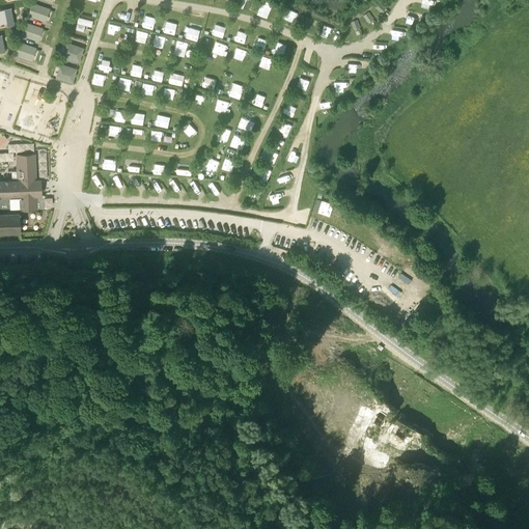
[(9,1),(7,9),(16,11),(18,3),(9,1)]
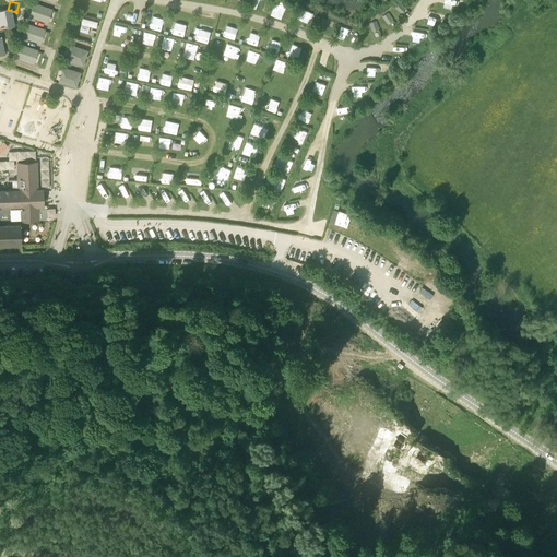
[(27,18),(47,23),(51,9),(33,3),(27,18)]
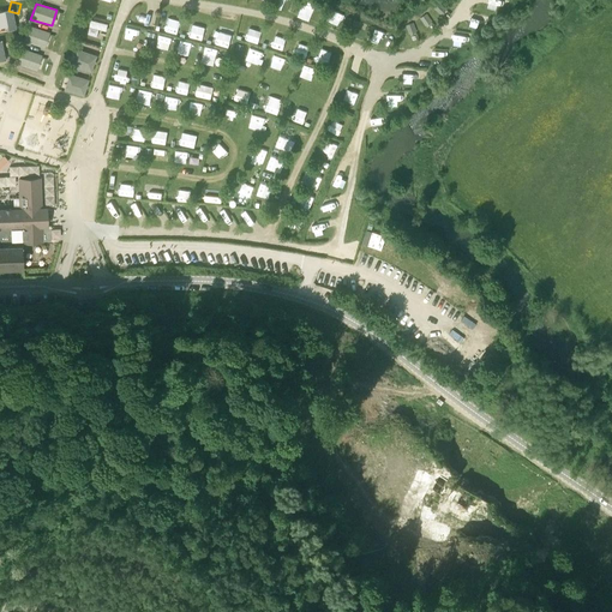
[(329,10),(325,27),(337,29),(340,12),(329,10)]
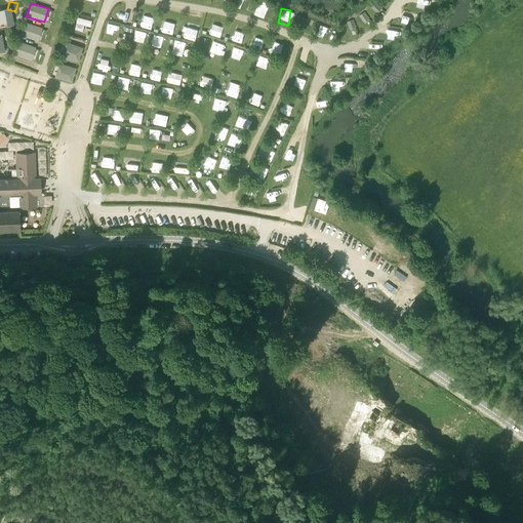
[(139,27),(151,30),(154,18),(143,15),(139,27)]
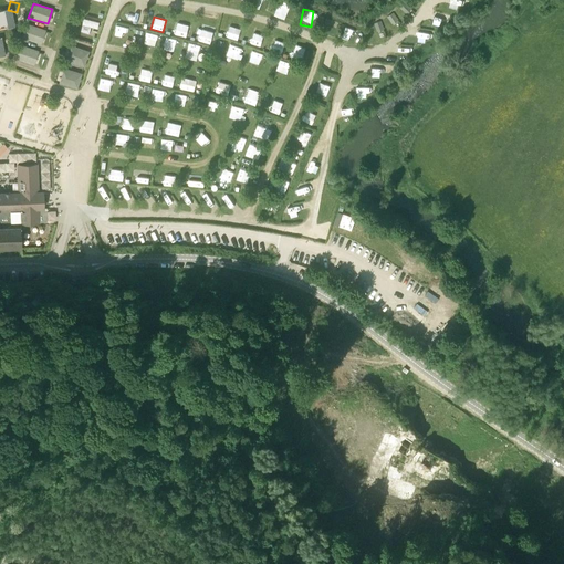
[(91,29),(97,30),(98,22),(83,19),(80,33),(90,34),(91,29)]
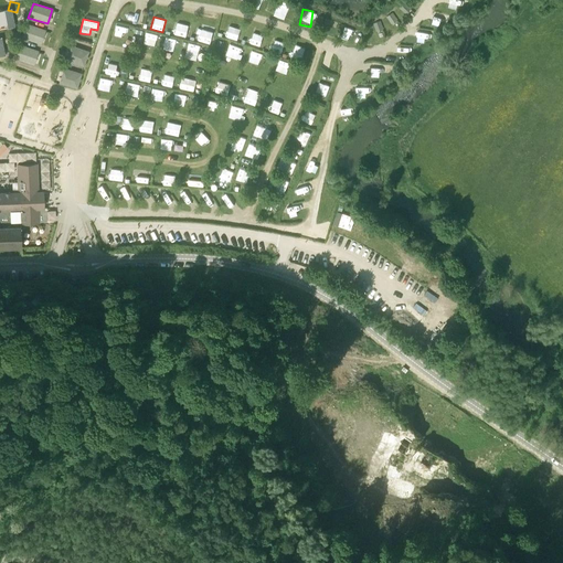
[(0,30),(9,33),(12,24),(2,21),(0,27),(0,30)]
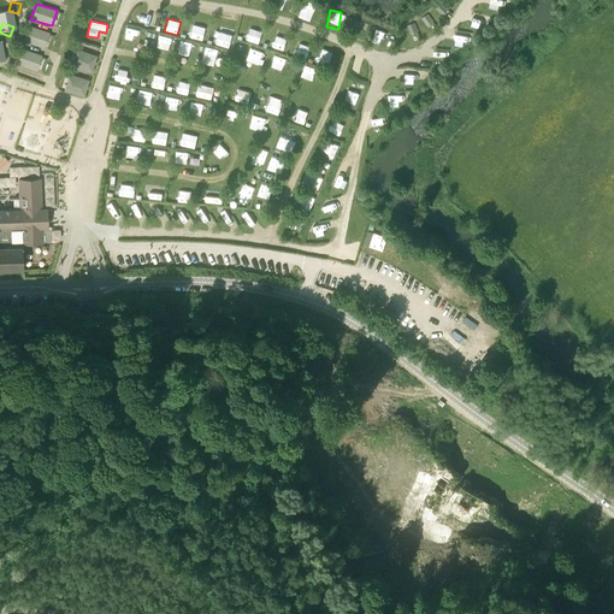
[(189,24),(186,37),(202,42),(206,28),(189,24)]
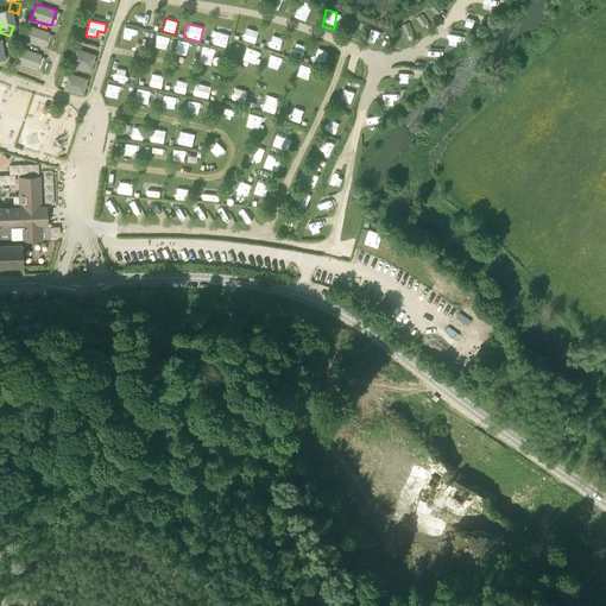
[(45,48),(49,32),(27,26),(23,42),(45,48)]
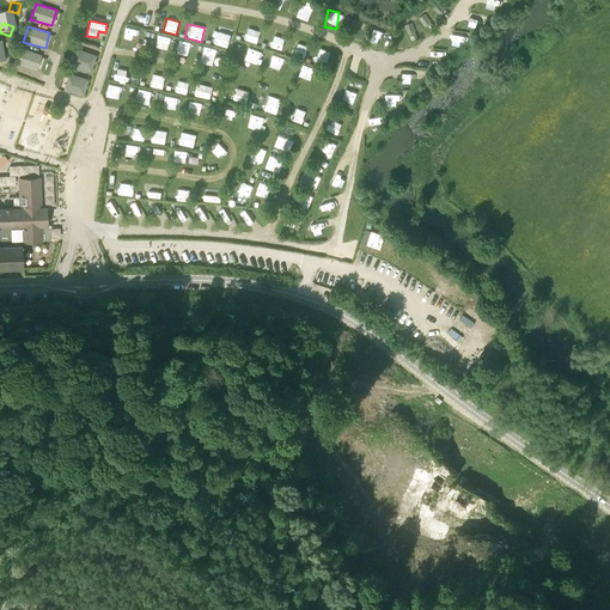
[(226,49),(232,31),(219,26),(213,44),(226,49)]
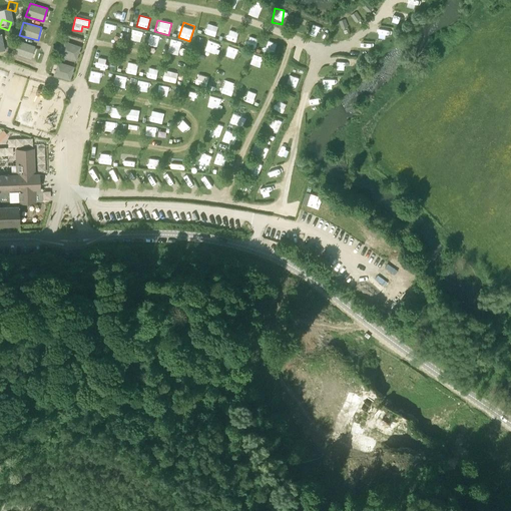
[(102,33),(113,35),(116,26),(105,23),(102,33)]
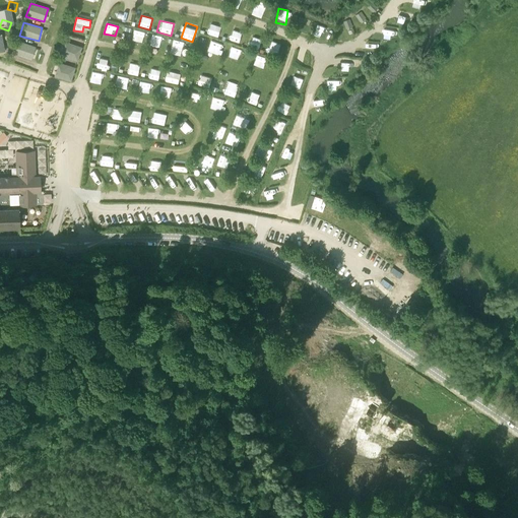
[(217,38),(221,27),(210,24),(207,35),(217,38)]
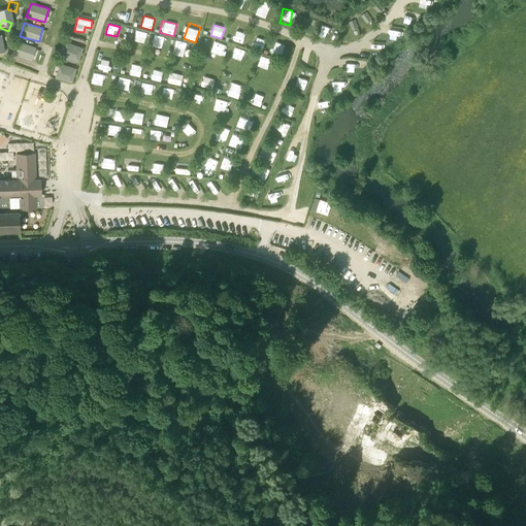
[(237,26),(233,41),(241,44),(247,29),(237,26)]
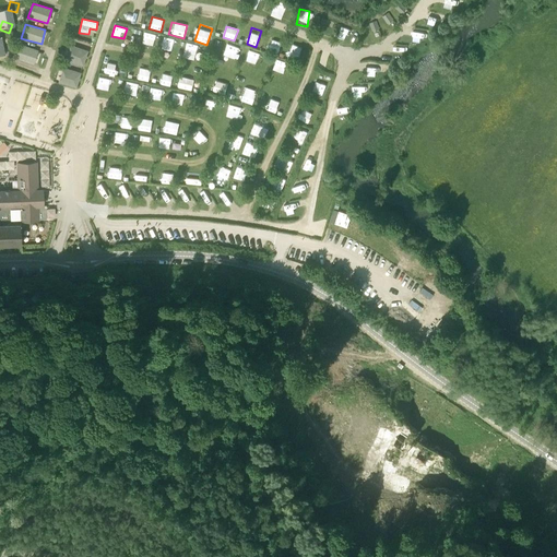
[(137,43),(147,46),(151,35),(140,31),(137,43)]
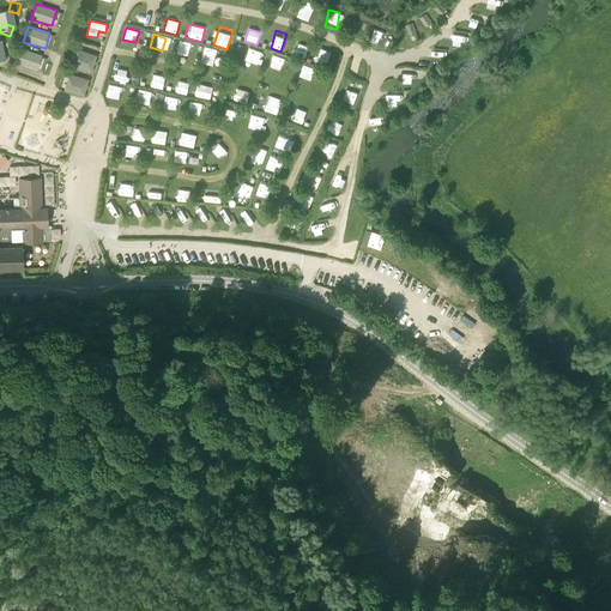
[(179,42),(176,54),(188,56),(191,43),(179,42)]
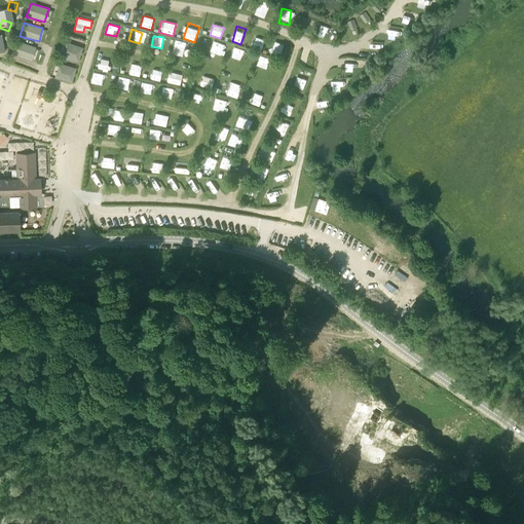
[(254,38),(251,45),(260,49),(263,41),(254,38)]
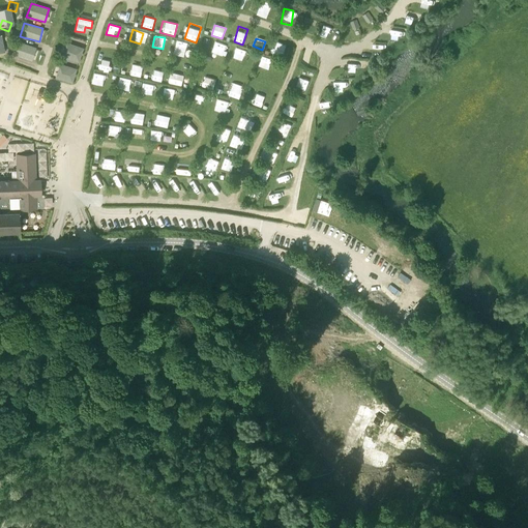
[(176,41),(173,55),(184,58),(187,44),(176,41)]
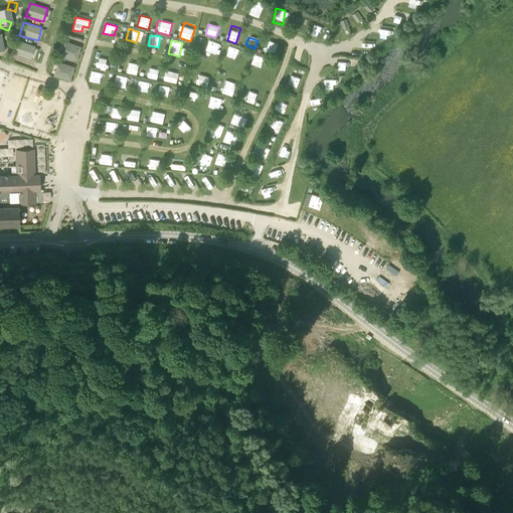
[(217,55),(220,45),(208,40),(204,51),(217,55)]
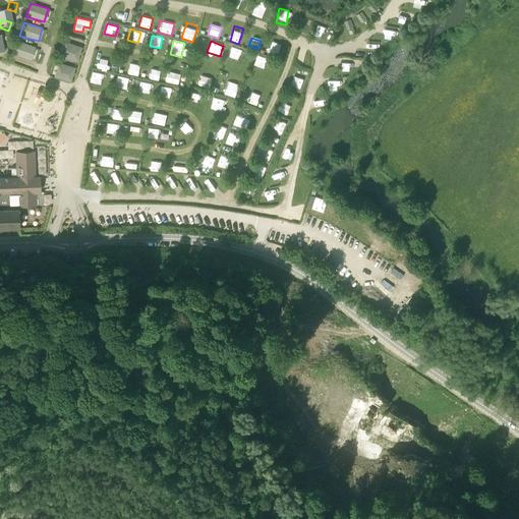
[(13,55),(31,60),(35,47),(17,42),(13,55)]
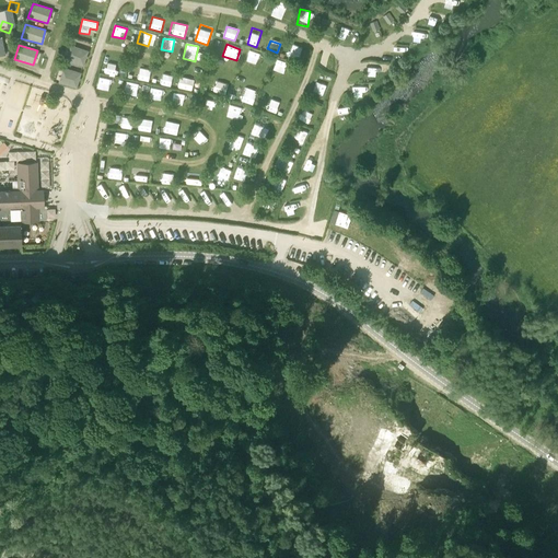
[(84,67),(89,51),(69,45),(64,59),(84,67)]
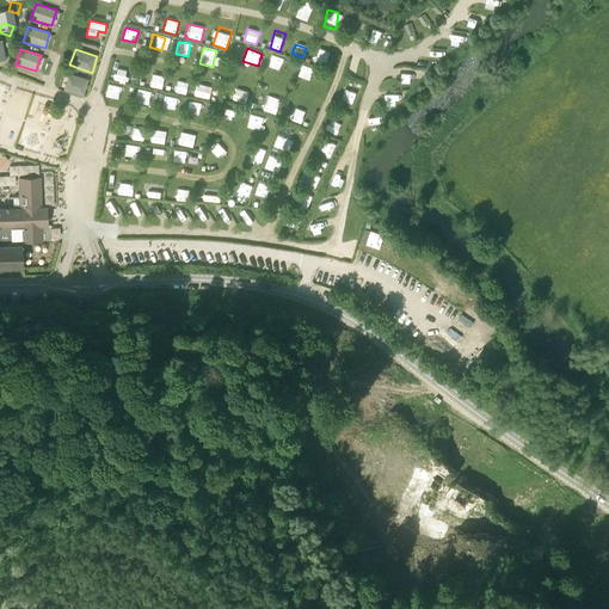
[(319,49),(317,59),(326,62),(330,53),(319,49)]
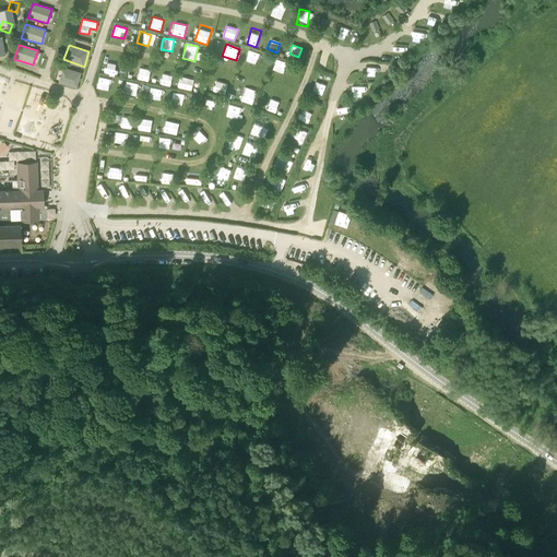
[(401,58),(402,47),(391,47),(390,58),(401,58)]
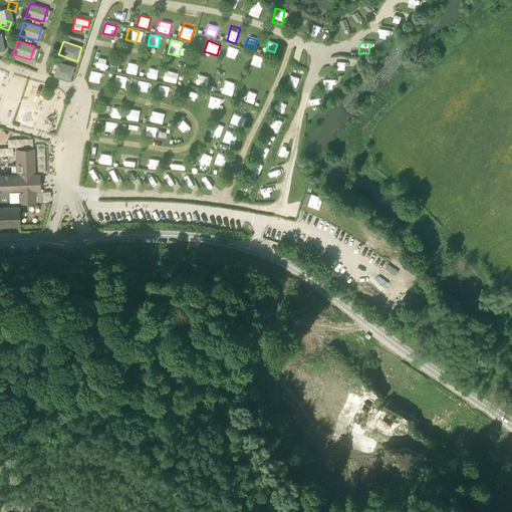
[(225,56),(235,59),(238,49),(228,46),(225,56)]
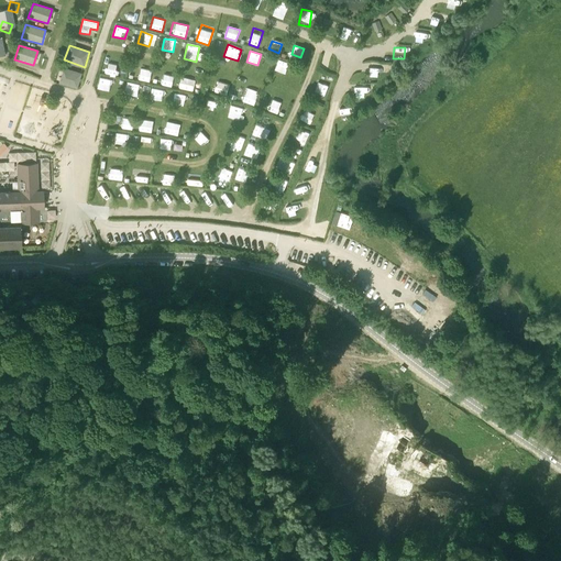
[(285,75),(289,64),(277,59),(274,70),(285,75)]
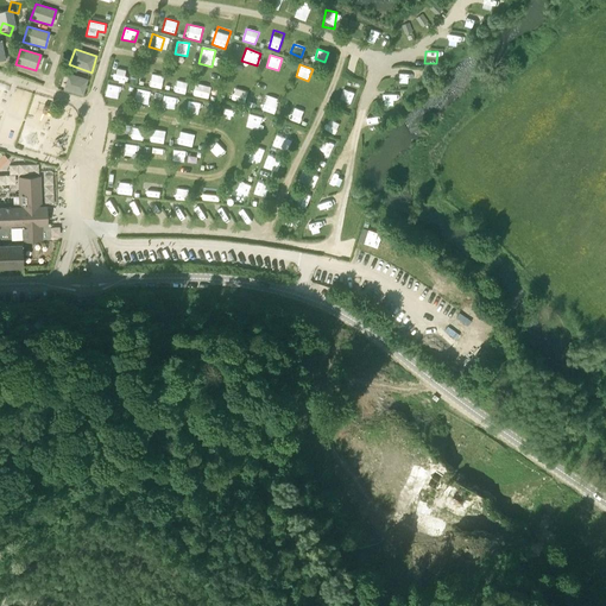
[(114,80),(125,82),(126,71),(115,69),(114,80)]
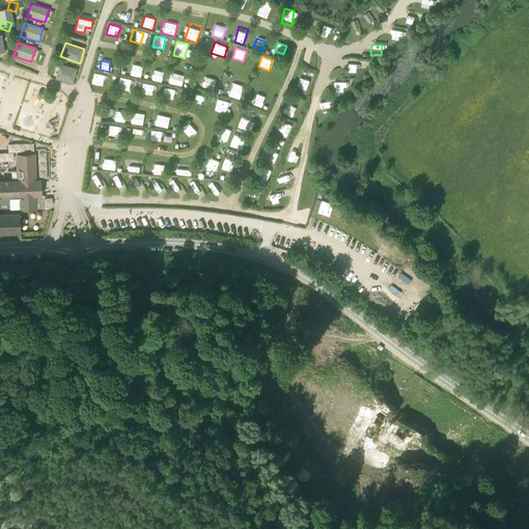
[(73,84),(77,70),(58,63),(54,79),(73,84)]
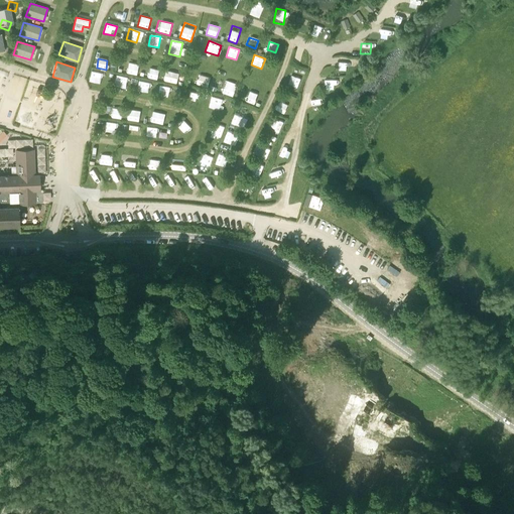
[(334,71),(344,72),(344,62),(334,61),(334,71)]
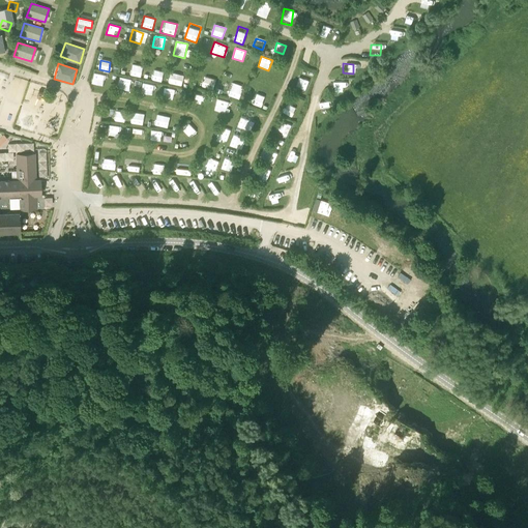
[(130,76),(141,78),(142,66),(132,65),(130,76)]
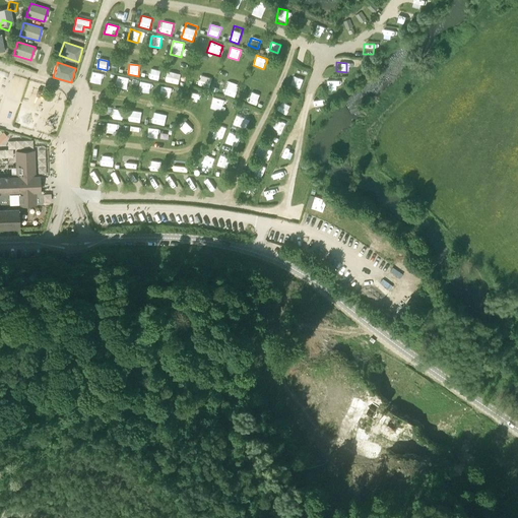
[(148,79),(157,80),(159,71),(150,70),(148,79)]
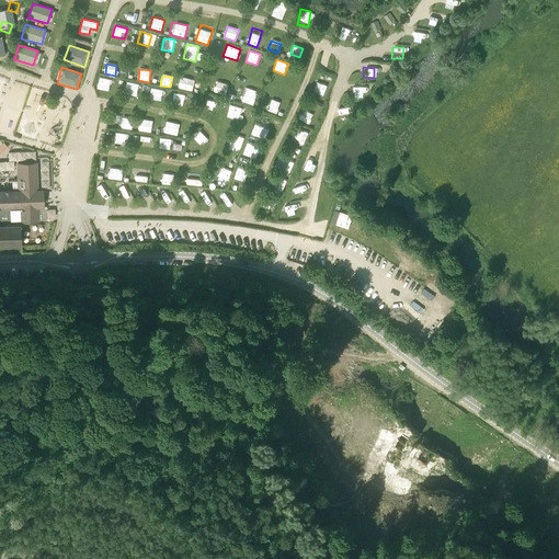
[(100,89),(110,91),(112,80),(102,78),(100,89)]
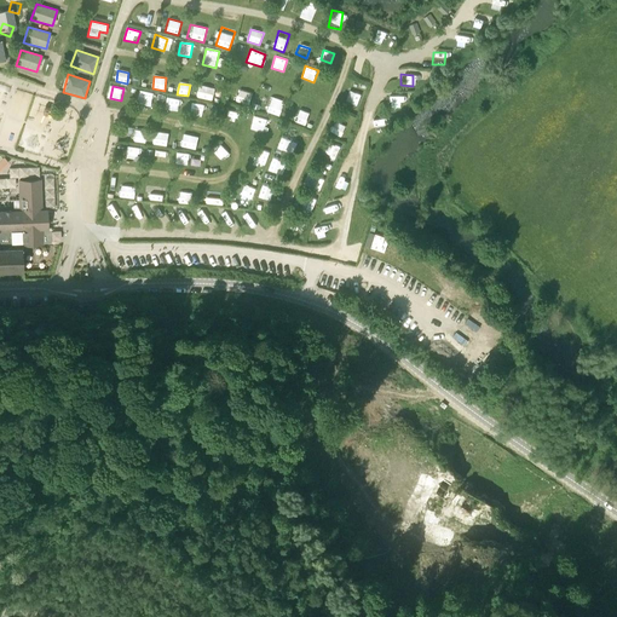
[(212,101),(213,93),(220,94),(221,87),(215,86),(214,88),(199,86),(196,99),(212,101)]
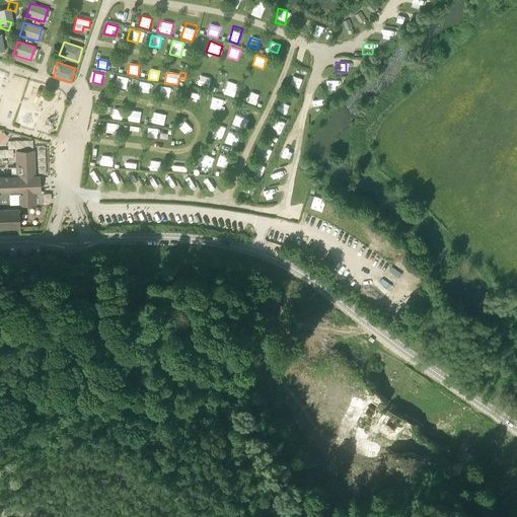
[(118,76),(115,87),(126,90),(129,78),(118,76)]
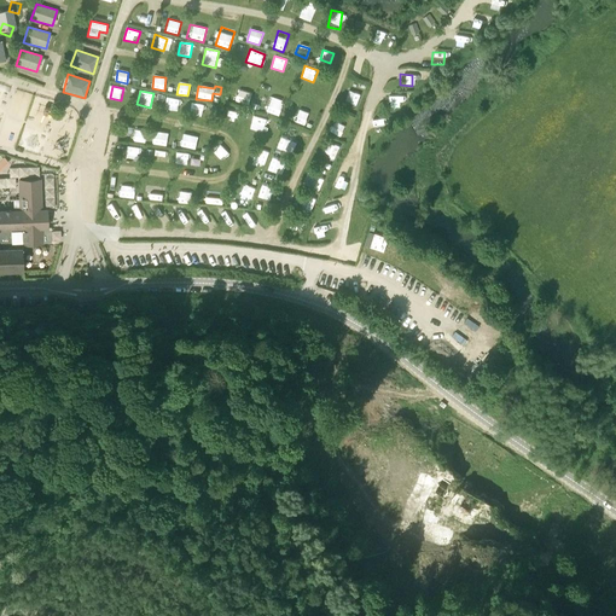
[(238,91),(237,102),(250,104),(251,92),(238,91)]
